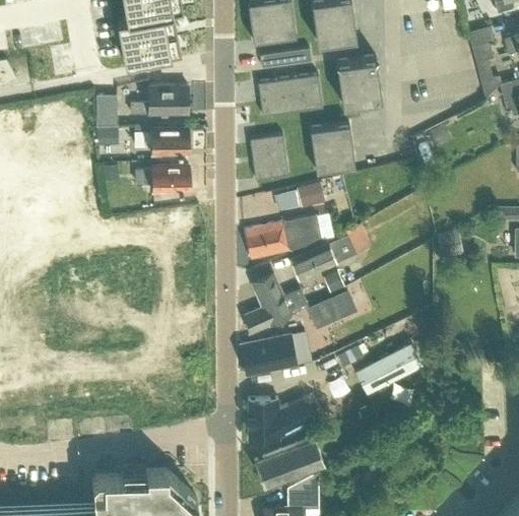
[(124,0),(128,19),(118,21),(126,66),(179,57),(174,29),(175,29),(172,13),(182,11),(180,0),(124,0)]
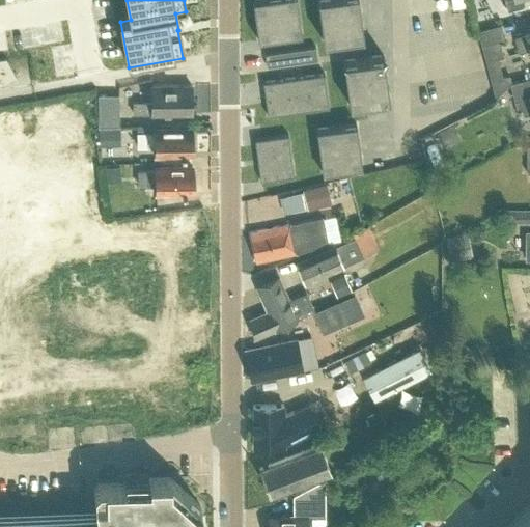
[(274,0),(253,3),(258,44),(302,37),(297,0),(274,0)]
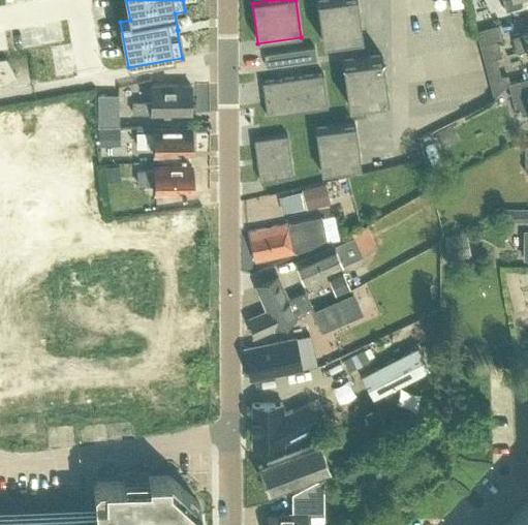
[(318,0),(316,0),(322,43),(362,38),(356,0),(318,0)]
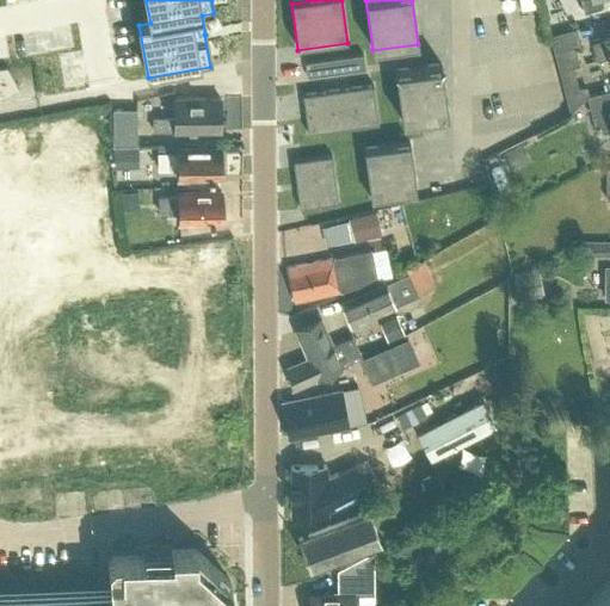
[(580,0),(585,14),(601,10),(597,0),(580,0)]
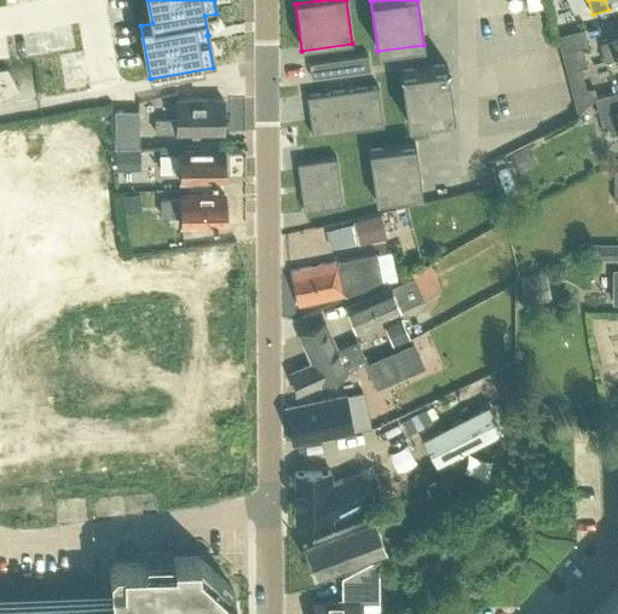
[(595,100),(596,100),(594,93),(585,94),(579,71),(587,69),(582,51),(588,50),(584,33),(559,40),(562,56),(562,57),(579,117),(595,100)]
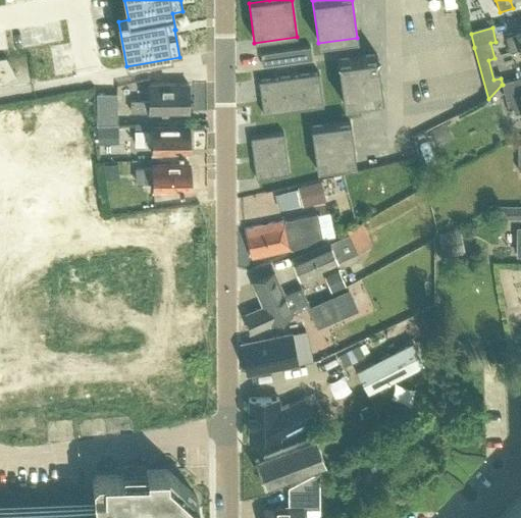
[(520,31),(517,33),(518,37),(507,40),(511,54),(520,51),(520,31)]
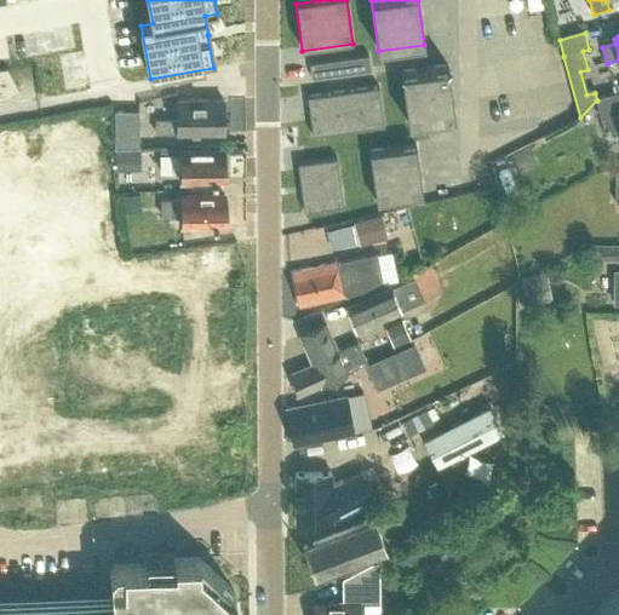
[(310,67),(313,81),(371,73),(370,58),(310,67)]
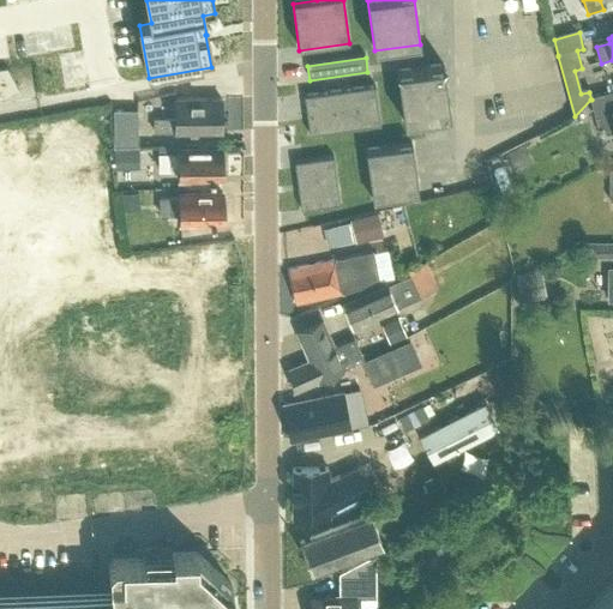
[(444,67),(397,74),(404,125),(451,119),(444,67)]
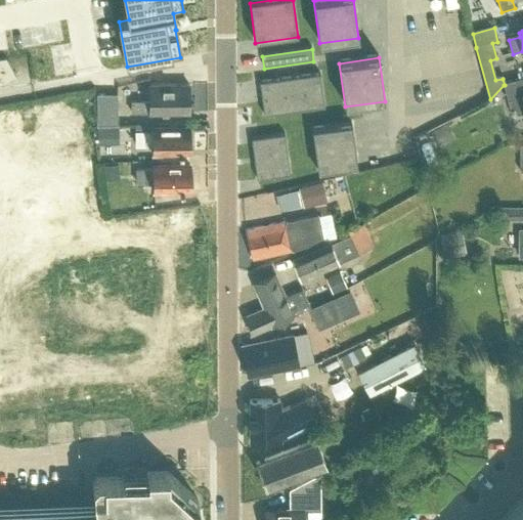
[(4,87),(16,80),(5,60),(0,61),(0,83),(1,82),(4,87)]
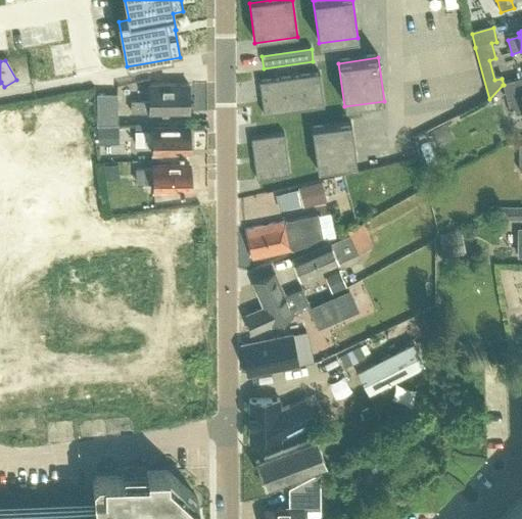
[(299,79),(304,111),(324,109),(320,76),(299,79)]
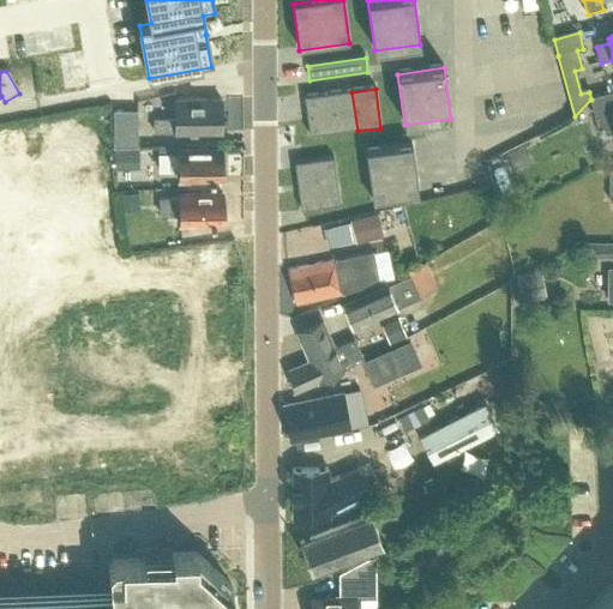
[(334,134),(358,131),(352,92),(328,95),(334,134)]
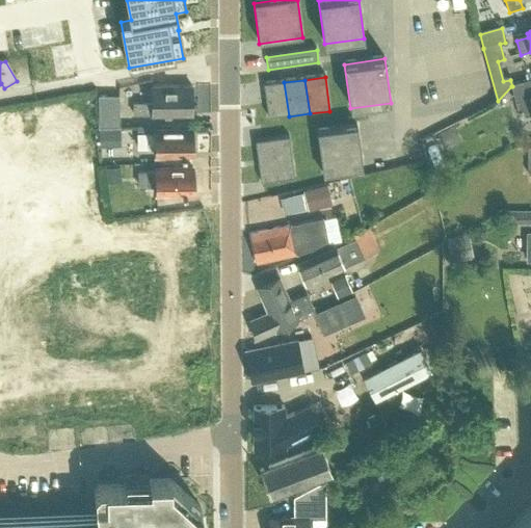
[(530,81),(512,86),(511,86),(520,119),(530,115),(530,81)]
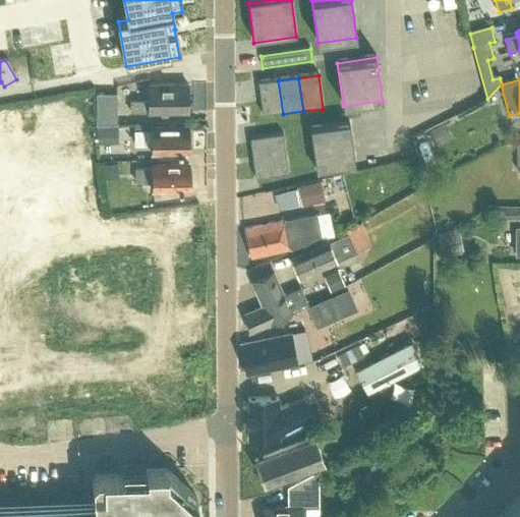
[(263,117),(283,114),(278,80),(258,83),(263,117)]
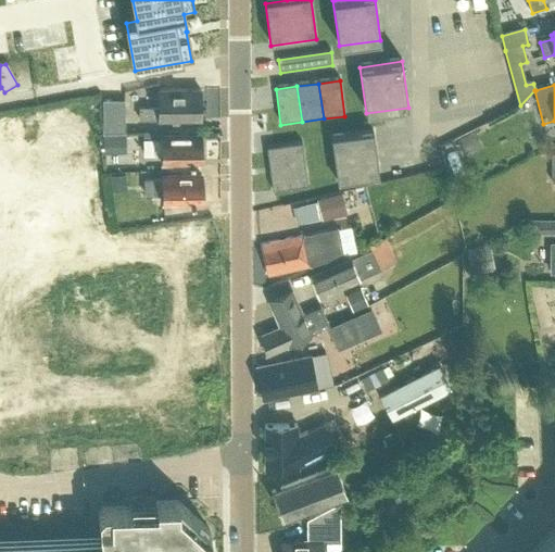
[(202,122),(201,92),(159,95),(160,109),(139,109),(139,122),(160,121),(160,124),(202,122)]
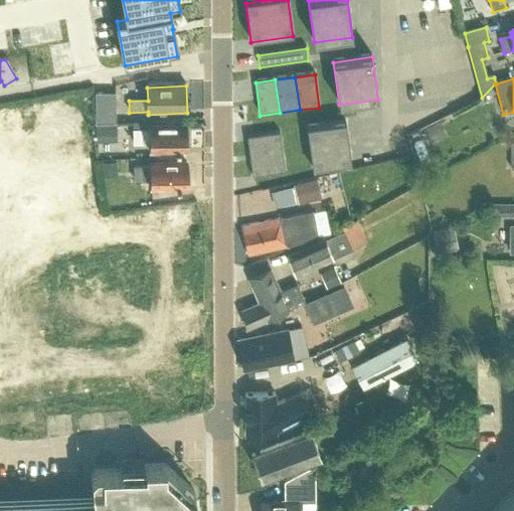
[(96,126),(117,125),(116,95),(96,96),(96,126)]
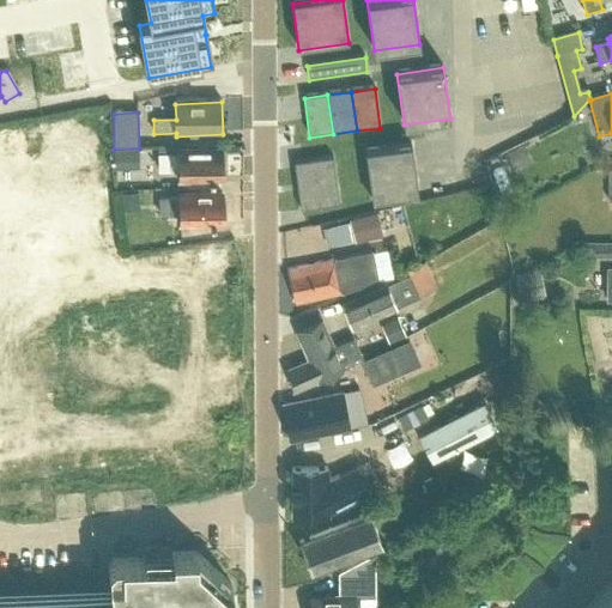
[(365,152),(373,204),(418,196),(412,146),(365,152)]
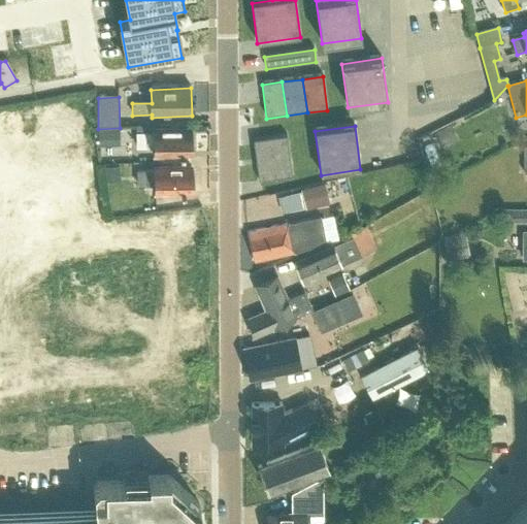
[(434,152),(452,144),(443,129),(426,137),(434,152)]
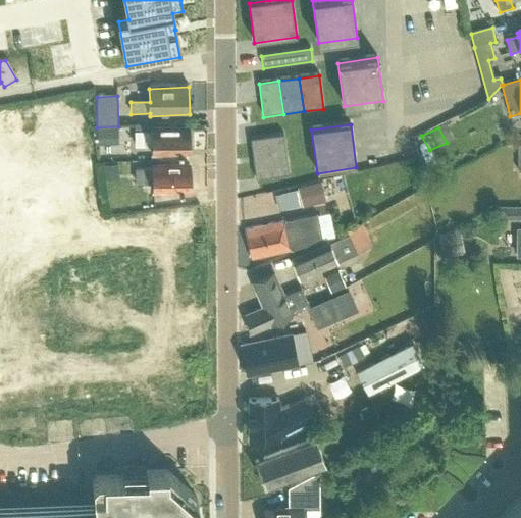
[(29,158),(53,158),(54,158),(54,134),(55,134),(55,128),(31,128),(30,128),(30,153),(29,153),(29,158)]
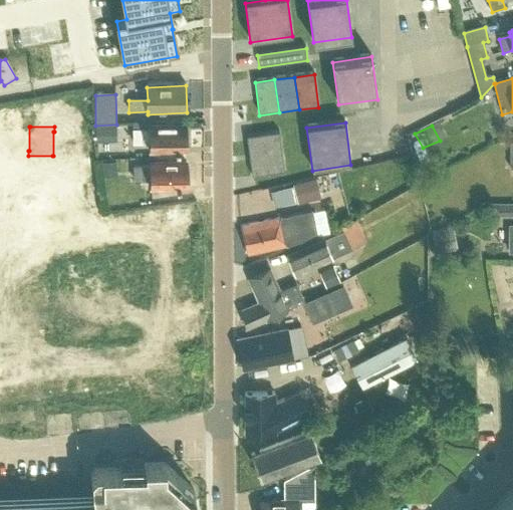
[(151,128),(151,130),(133,130),(133,146),(151,146),(151,155),(169,155),(171,153),(186,153),(186,151),(189,148),(189,141),(186,139),(186,128),(151,128)]
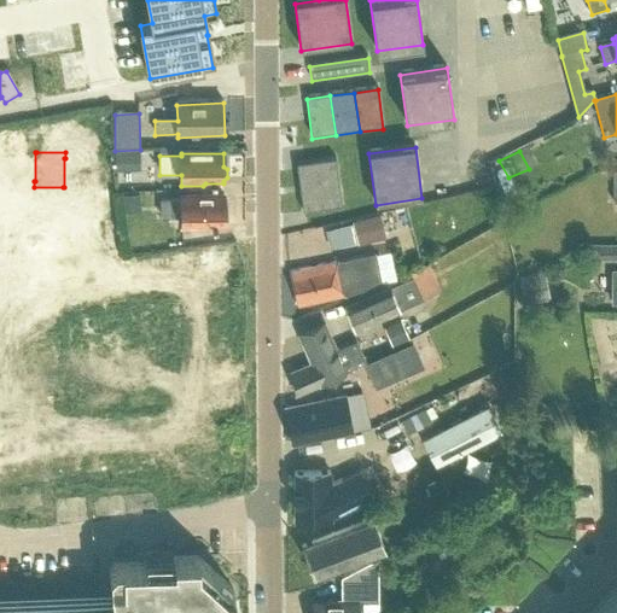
[(116,155),(116,174),(134,174),(134,155),(116,155)]
